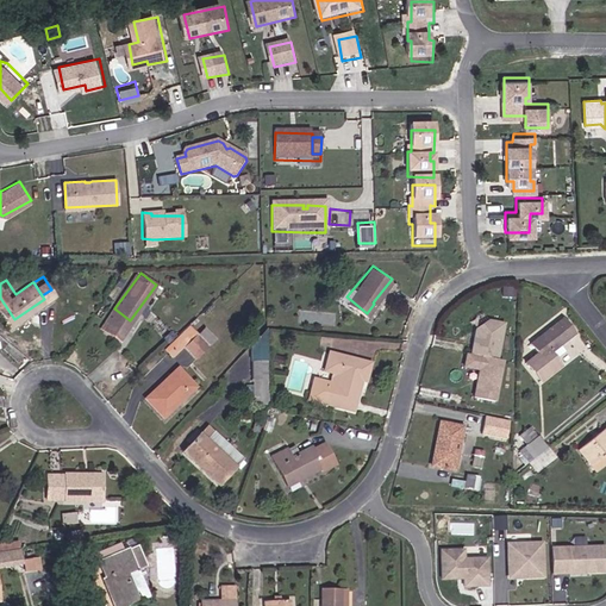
[(550,348),(558,342),(574,330),(560,313),(529,339),(538,349),(526,360),(542,376),(560,361),(556,356),(550,348)]
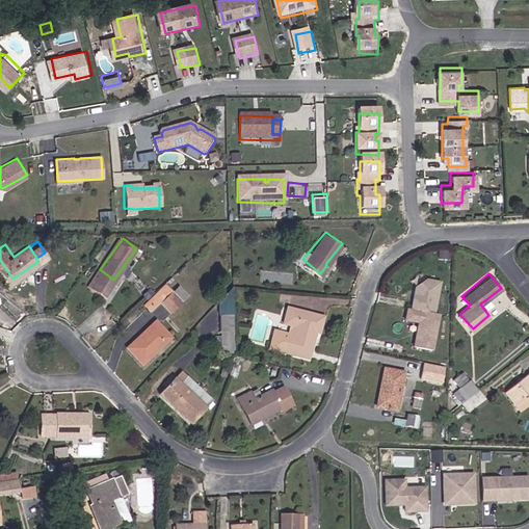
[(428,313),(437,283),(423,279),(413,283),(405,307),(428,313)]
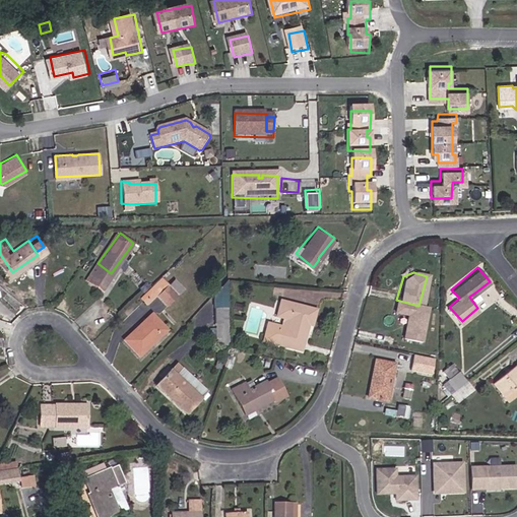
[(149,300),(158,291),(164,286),(158,281),(144,295),(149,300)]
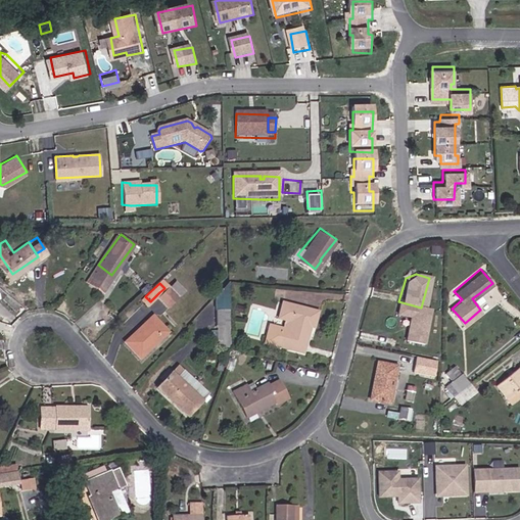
[(170,303),(180,294),(170,283),(164,288),(159,292),(170,303)]
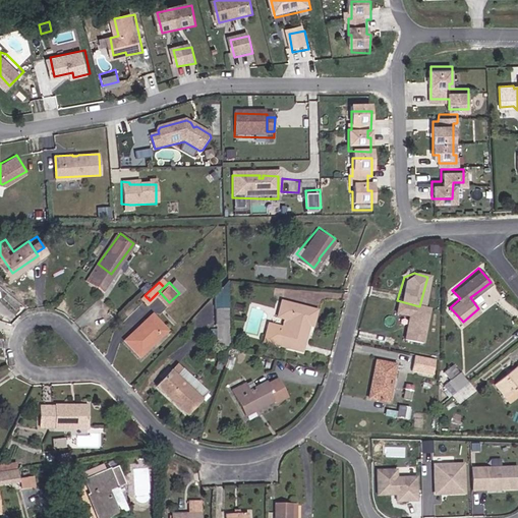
[(470,297),(475,304),(482,299),(477,292),(470,297)]
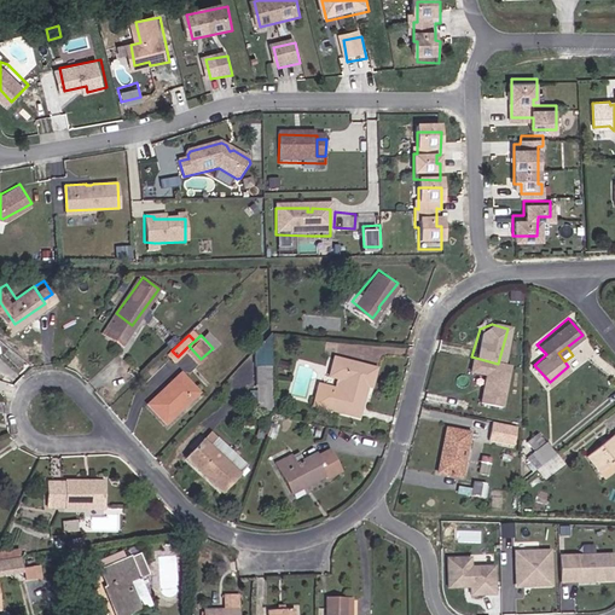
[(319,399),(363,411),(371,381),(375,382),(379,364),(340,353),(335,370),(348,373),(347,381),(328,375),(319,399)]
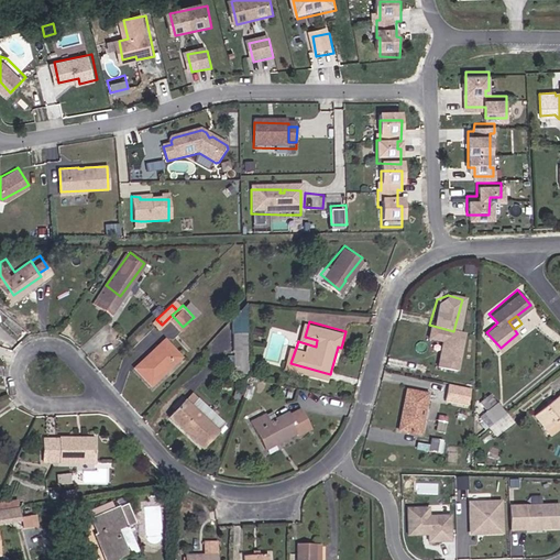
[(448,370),(458,333),(453,331),(429,325),(426,325),(423,336),(436,339),(429,365),(448,370)]
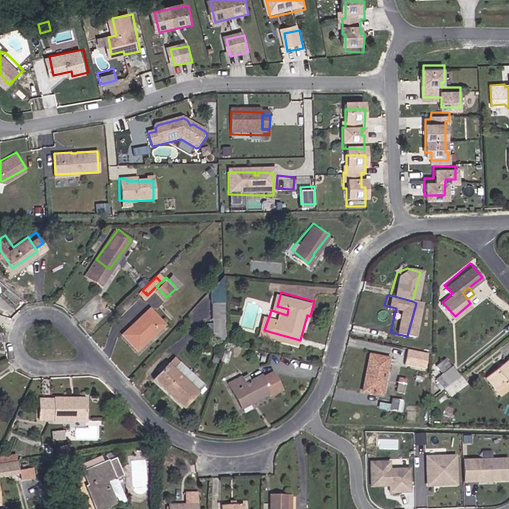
[(212,321),(226,320),(226,301),(211,301),(212,321)]
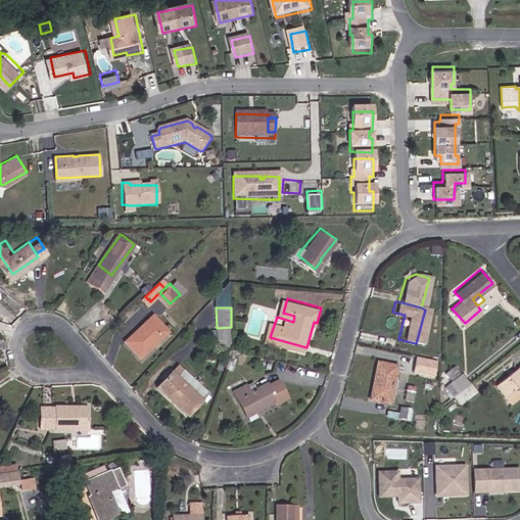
[(130,337),(145,353),(173,327),(156,312),(130,337)]
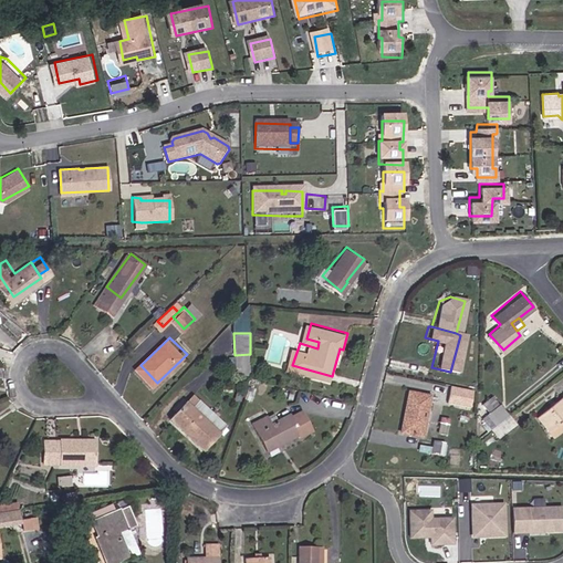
[(406,427),(421,429),(430,389),(410,386),(406,406),(410,407),(406,427)]
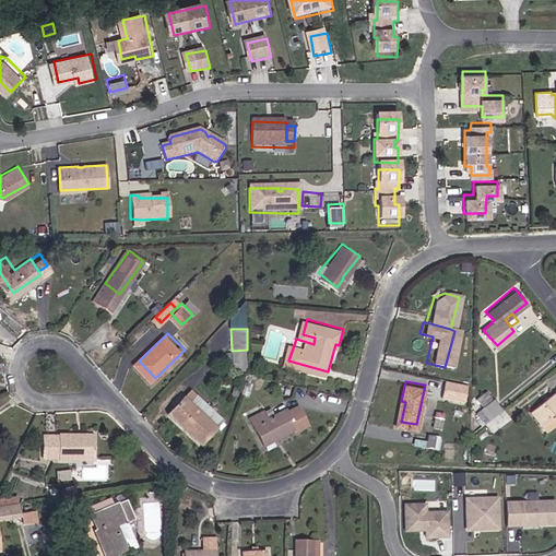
[(445,395),(464,399),(466,385),(447,381),(445,395)]
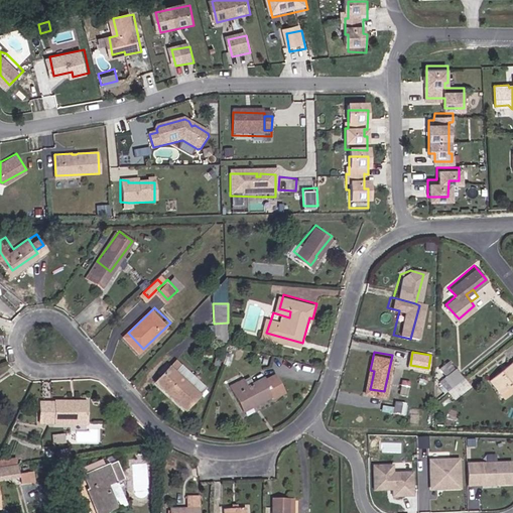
[(183,409),(198,395),(175,373),(183,365),(177,358),(155,379),(183,409)]
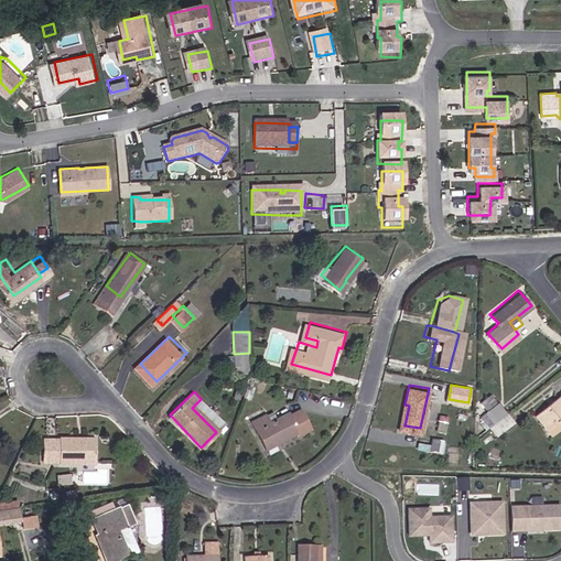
[(486,417),(499,406),(489,395),(477,406),(486,417)]
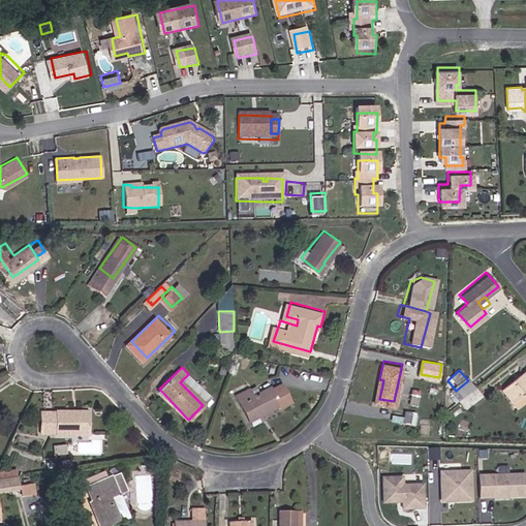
[(525,371),(504,390),(515,401),(525,391),(525,371)]
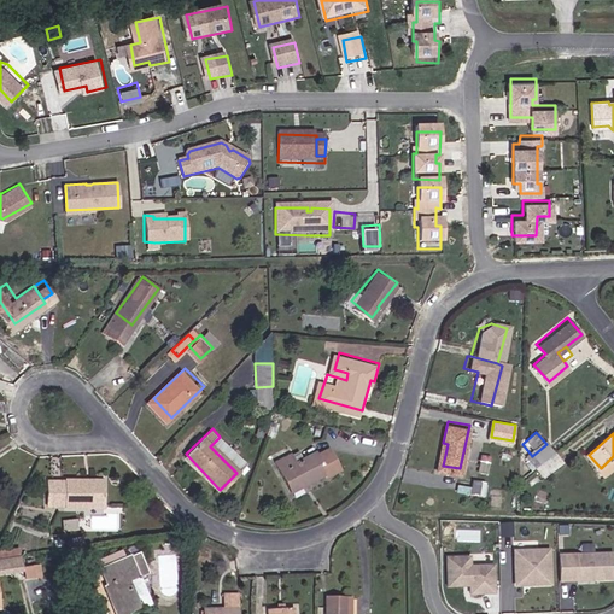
[(322,472),(337,467),(326,443),(313,448),(310,445),(288,455),(284,445),(268,452),(282,484),(321,468),(322,472)]
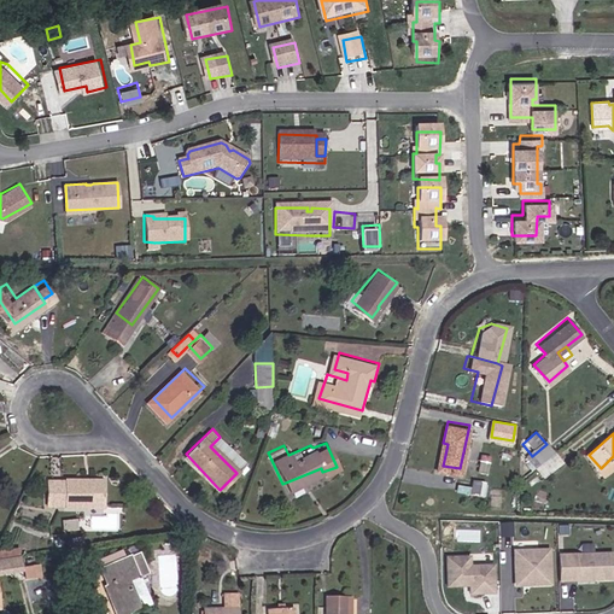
[(532,456),(541,466),(555,454),(547,444),(532,456)]
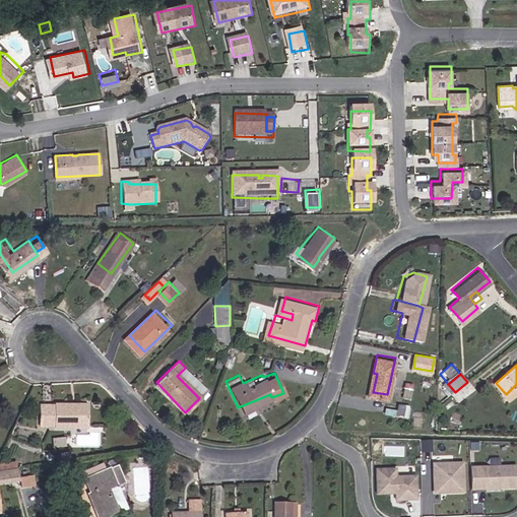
[(401,393),(416,395),(419,378),(410,377),(409,382),(403,382),(401,393)]
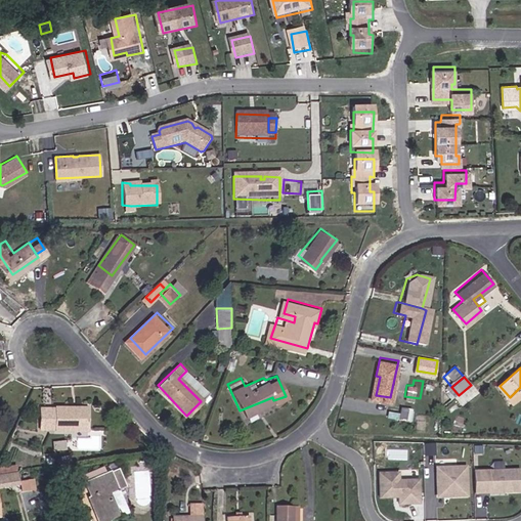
[(454,399),(459,395),(451,387),(447,391),(454,399)]
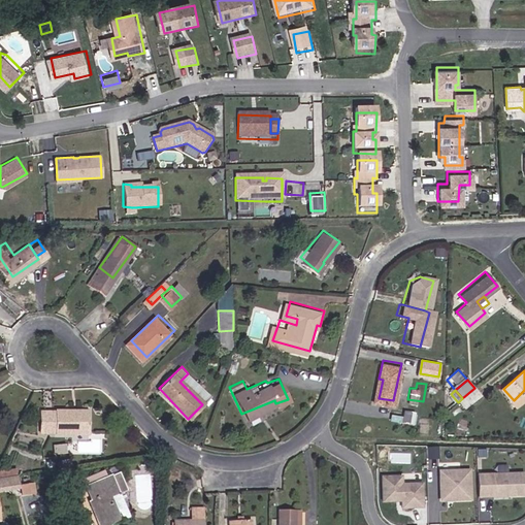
[(524,390),(514,400),(517,403),(524,396),(524,390)]
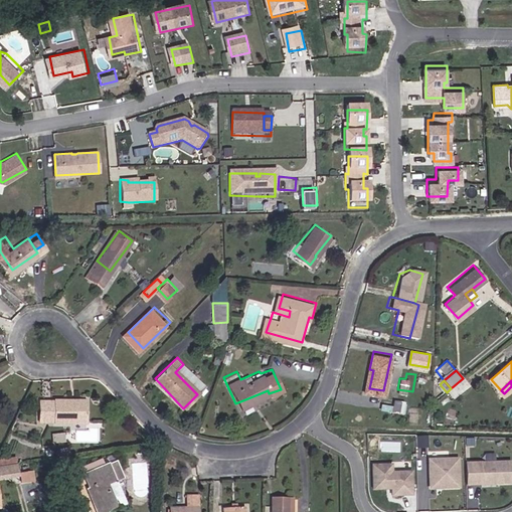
[(50,417),(83,419),(86,394),(53,392),(52,394),(37,393),(36,415),(50,415),(50,417)]
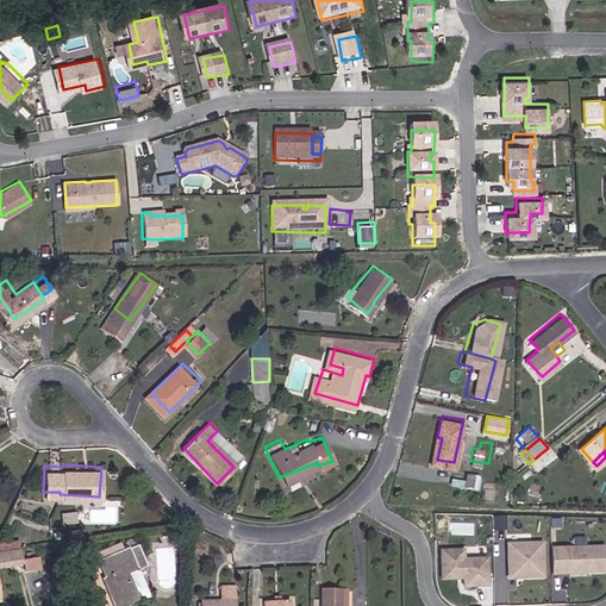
[(460,485),(474,486),(476,474),(462,472),(460,485)]
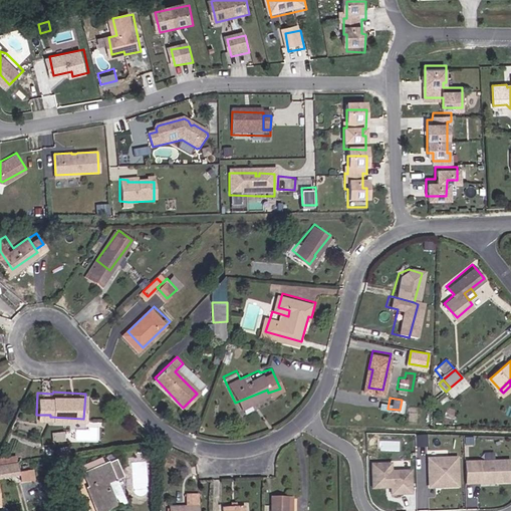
[(72,421),(72,437),(90,436),(90,421),(72,421)]
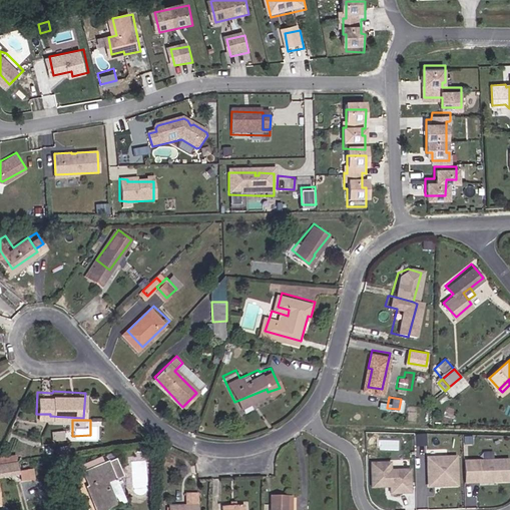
[(412,430),(410,441),(422,443),(423,432),(412,430)]
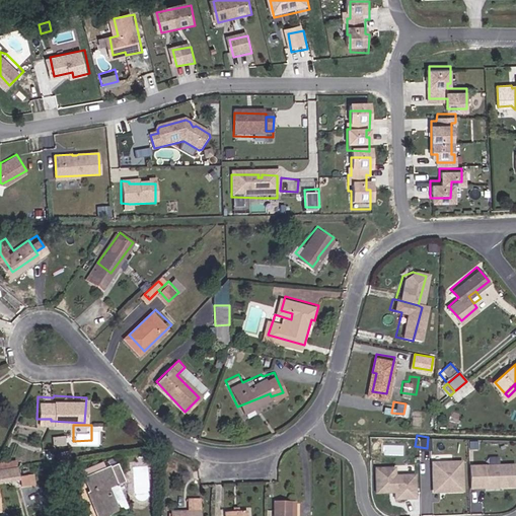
[(111,487),(127,478),(117,456),(98,460),(101,467),(82,475),(91,494),(87,496),(97,515),(107,515),(122,511),(111,487)]
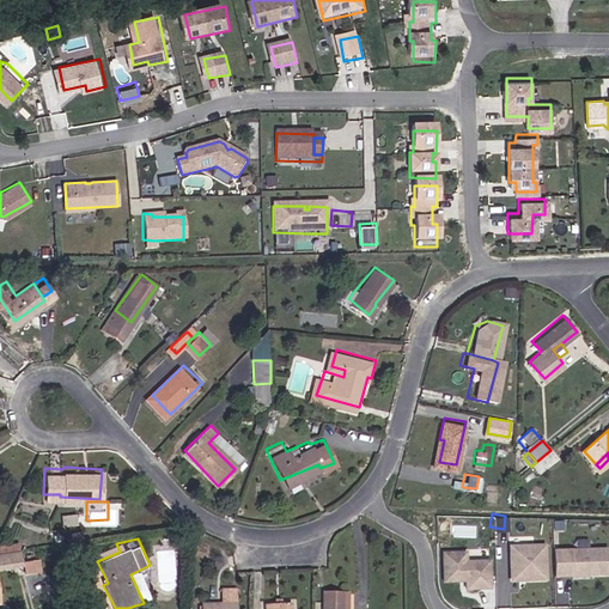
[(0,567),(17,565),(17,561),(16,549),(14,540),(0,542),(0,567)]
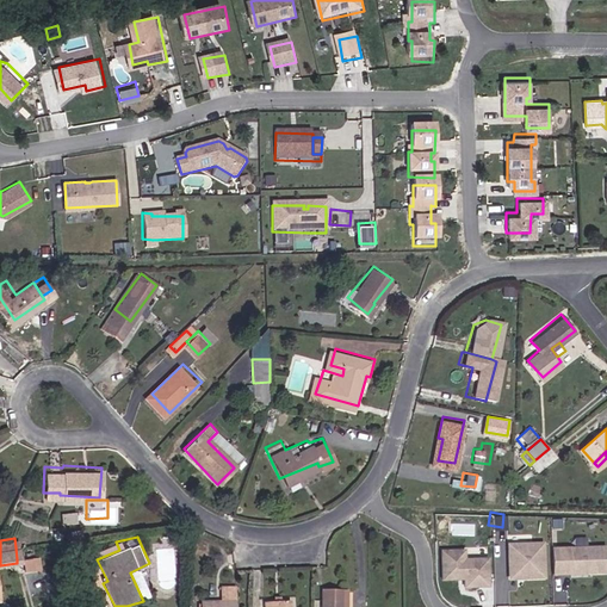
[(542,538),(506,540),(506,578),(545,577),(542,538)]
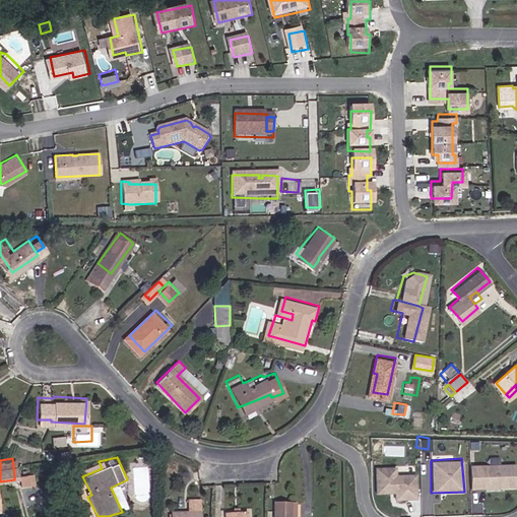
[(516,482),(515,462),(467,463),(468,490),(516,486),(516,482)]
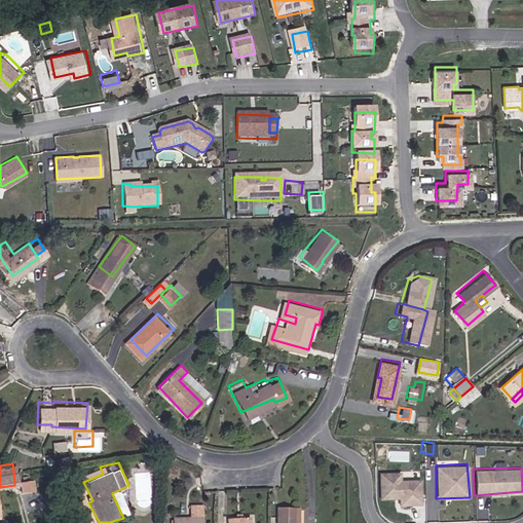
[(399,471),(376,473),(376,498),(397,498),(396,506),(421,505),(419,478),(401,479),(399,471)]
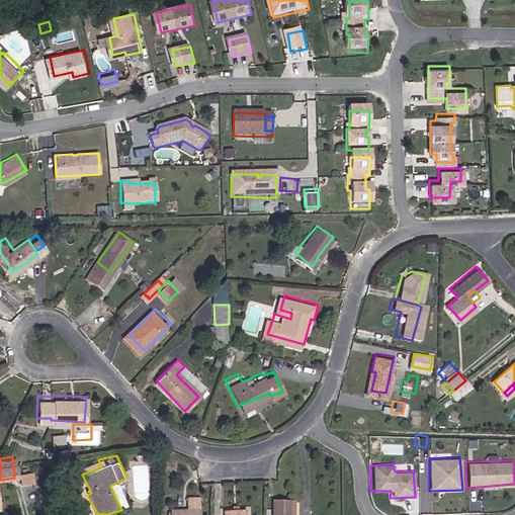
[(20,486),(31,485),(29,470),(18,471),(20,486)]
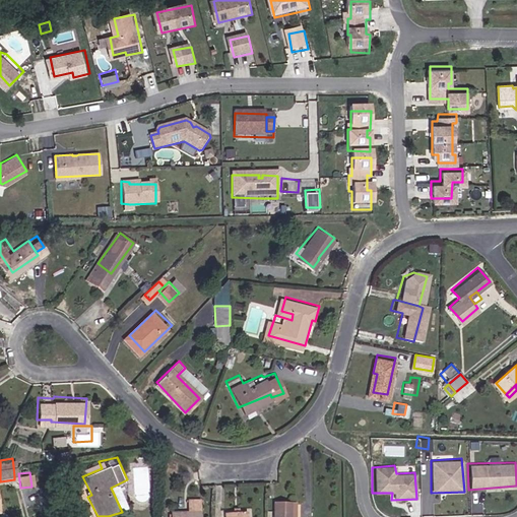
[(273,516),(291,516),(292,501),(275,500),(273,516)]
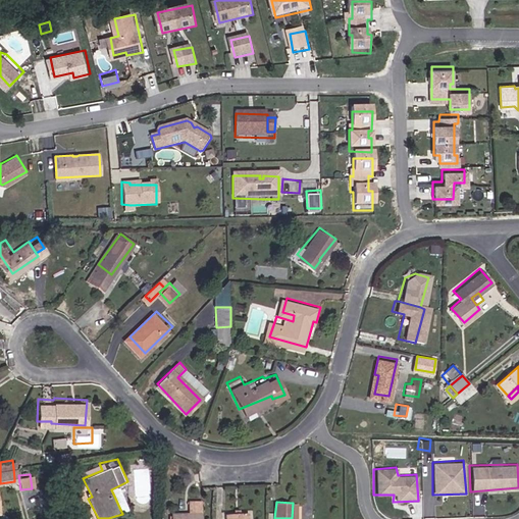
[(173,518),(203,518),(204,513),(188,512),(189,508),(175,507),(173,518)]
